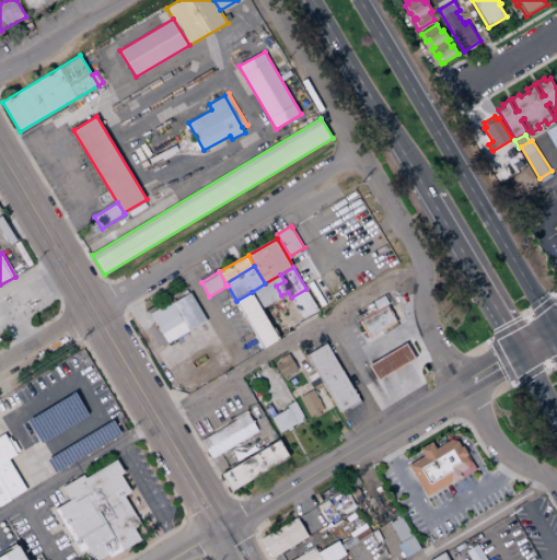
[(252,292),(265,283),(280,275),(285,281),(276,286),(281,295),(282,298),(263,310),(252,292)]
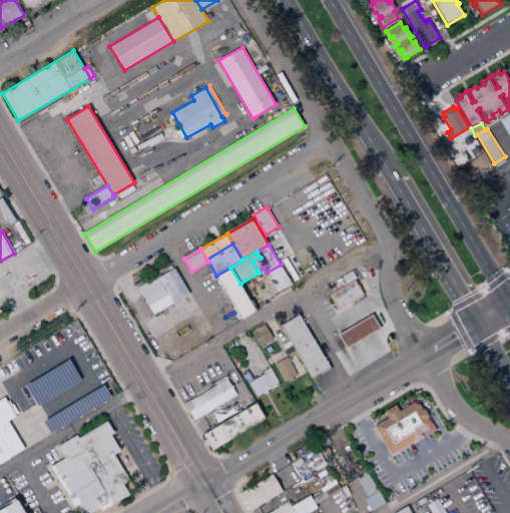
[(283,261),(287,258),(300,280),(296,282),(283,261)]
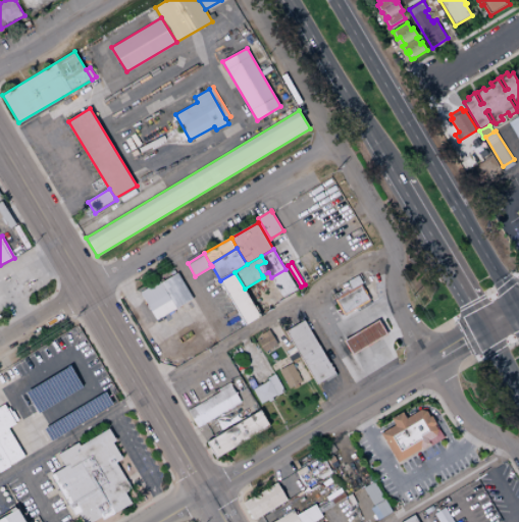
[(286,269),(299,291),(283,299),(271,277),(286,269)]
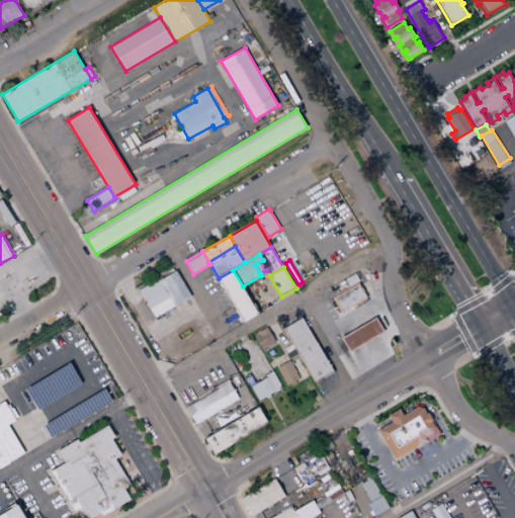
[(245,323),(219,278),(233,270),(243,286),(260,315),(245,323)]
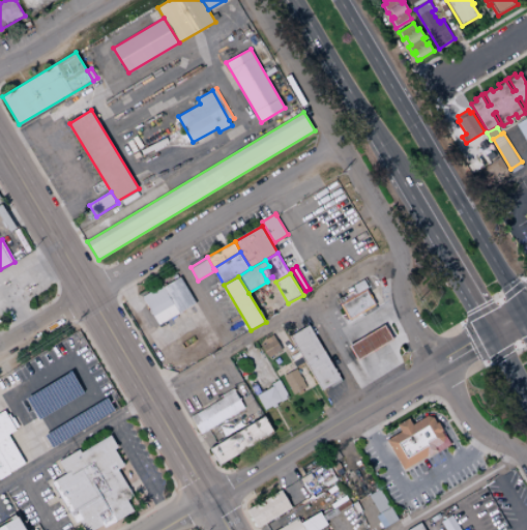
[(164,287),(181,277),(197,303),(180,314),(164,287)]
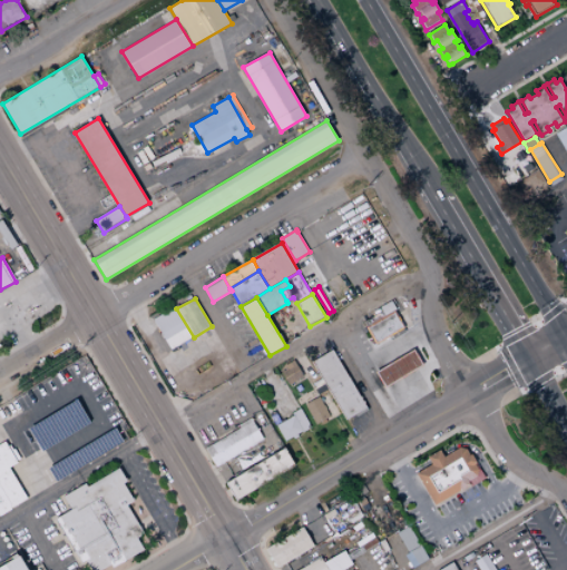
[(172,350),(154,320),(175,306),(176,308),(194,337),(172,350)]
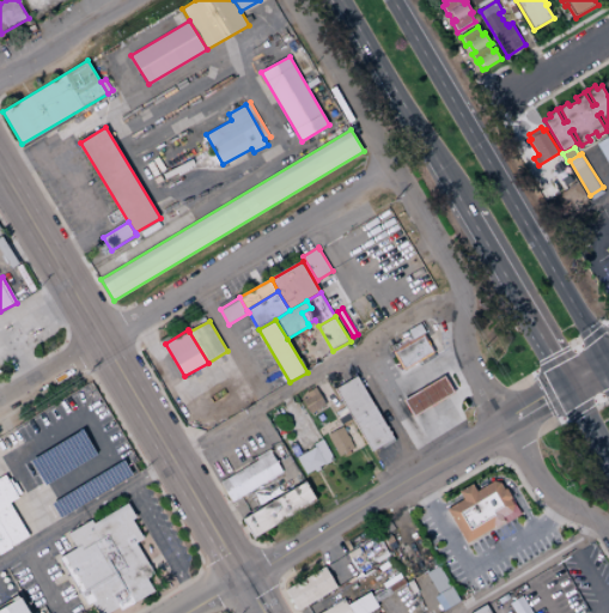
[(394,352),(425,333),(437,352),(405,371),(394,352)]
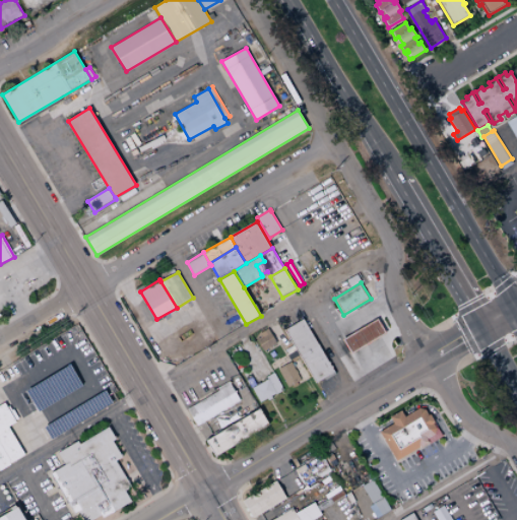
[(284,330),(304,319),(336,372),(317,384),(284,330)]
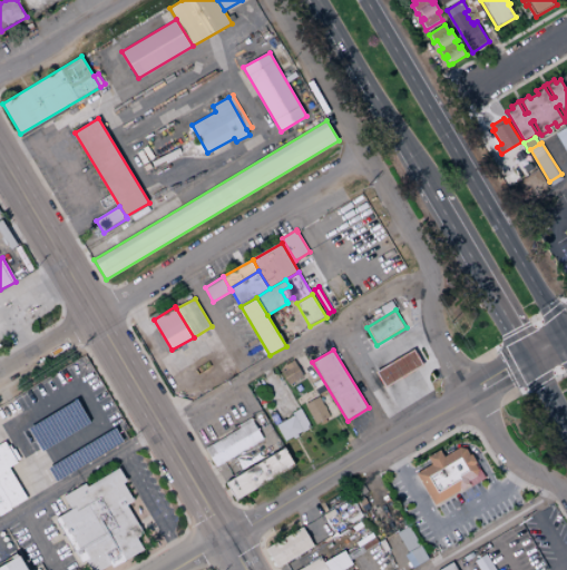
[(375,372),(414,350),(424,365),(385,389),(375,372)]
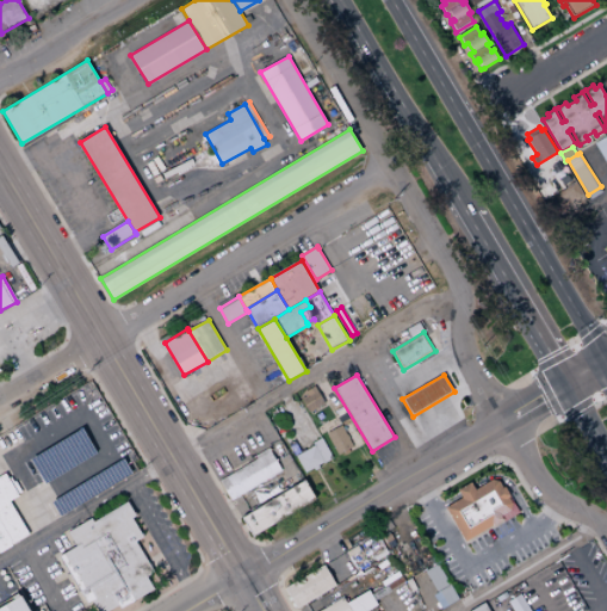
[(302,399),(307,396),(305,393),(315,387),(326,403),(310,413),(305,406),(307,405),(302,399)]
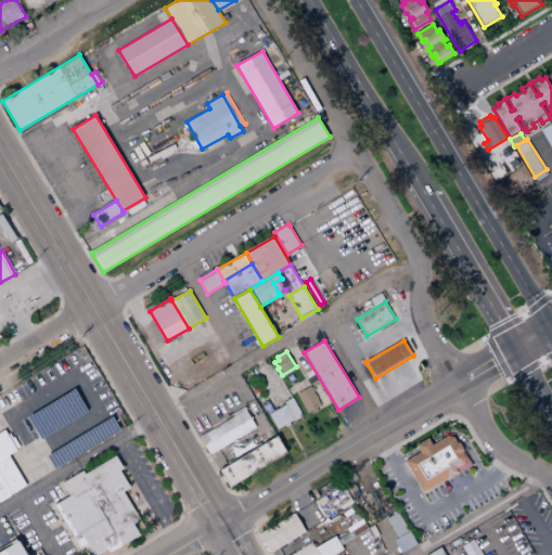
[(297,395),(311,386),(317,396),(318,395),(320,399),(319,399),(322,405),(317,409),(318,410),(313,413),(313,411),(309,413),(297,395)]
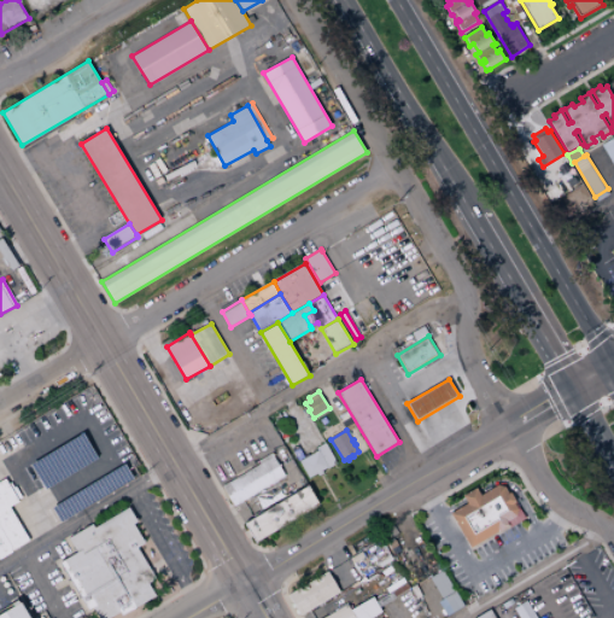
[(99,459),(83,433),(31,466),(46,490),(99,459)]
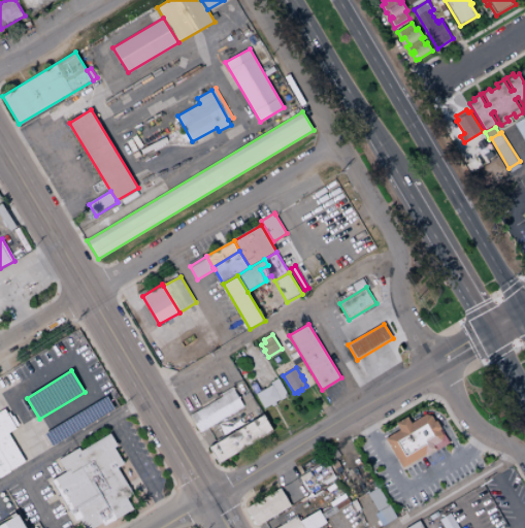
[(273,385),(281,381),(289,395),(282,399),(273,385)]
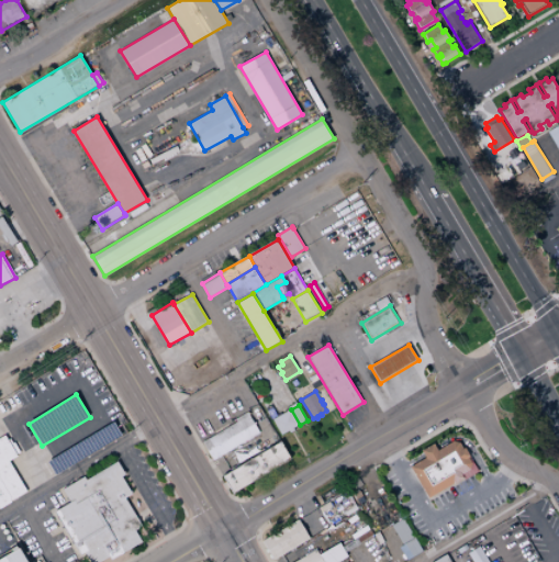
[(274,420),(284,415),(283,414),(291,409),(300,425),(294,428),(295,430),(293,431),(291,434),(290,430),(283,435),(282,434),(281,434),(274,420)]
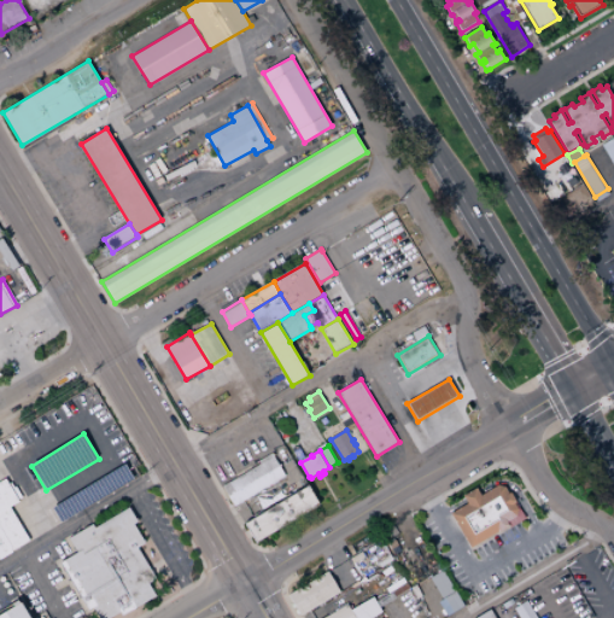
[(223,487),(261,464),(259,461),(273,454),(286,477),(246,500),(235,507),(223,487)]
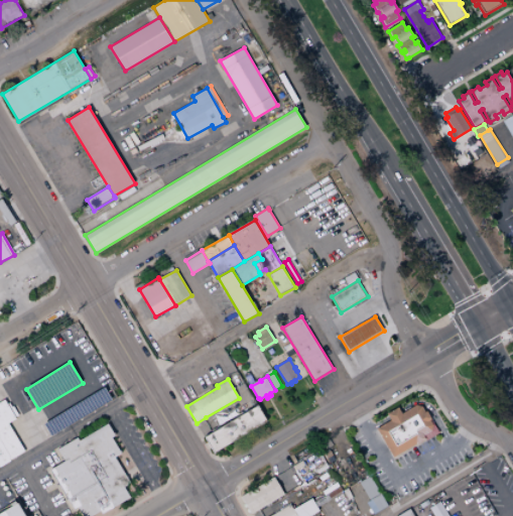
[(112,401),(105,388),(43,423),(51,436),(112,401)]
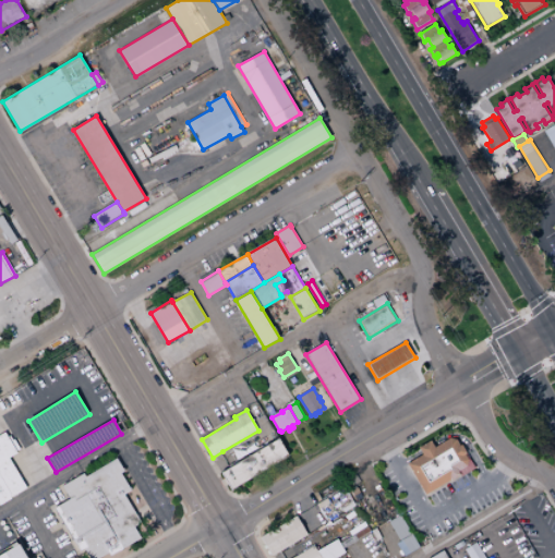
[(0,506),(0,436),(5,433),(17,453),(9,458),(0,462),(0,475),(11,495),(10,496),(11,498),(12,499),(0,506)]
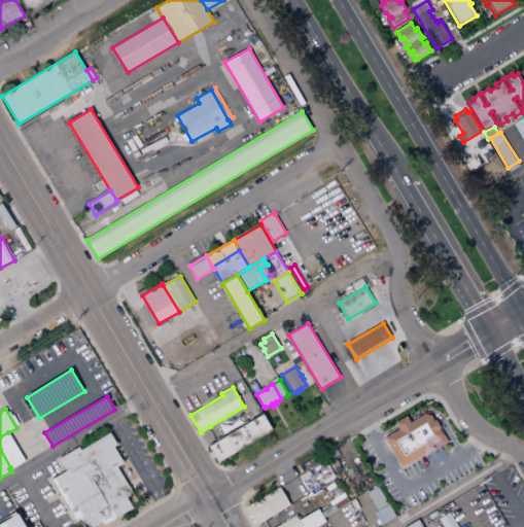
[(209,447),(218,442),(264,414),(274,430),(219,463),(209,447)]
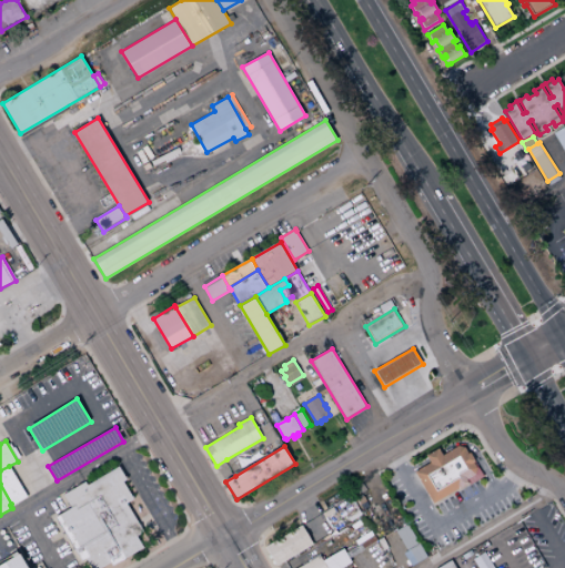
[(434,504),(415,473),(431,463),(430,462),(426,456),(439,448),(442,454),(443,455),(458,446),(465,447),(468,453),(471,453),(473,457),(475,462),(474,463),(476,467),(477,468),(476,475),(467,479),(470,484),(434,504)]
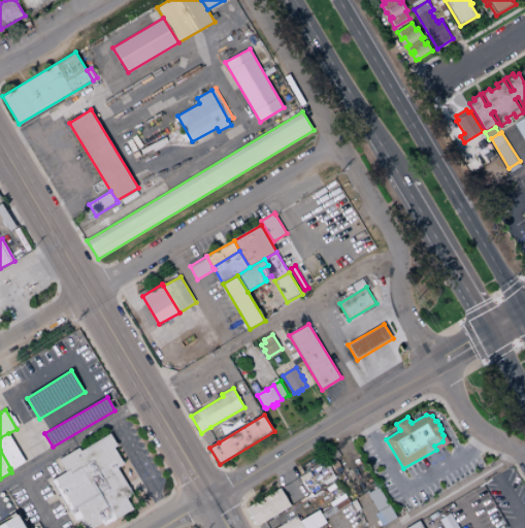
[(0,450),(0,437),(8,433),(26,462),(10,471),(9,469),(10,468),(0,450)]
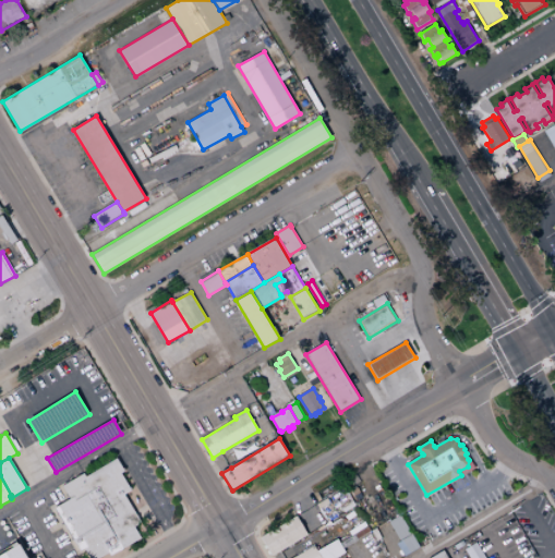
[(55,508),(70,499),(62,486),(84,473),(86,476),(117,458),(124,472),(121,474),(132,490),(124,495),(141,522),(134,526),(141,538),(110,556),(109,553),(99,557),(89,557),(86,552),(85,549),(80,552),(55,508)]
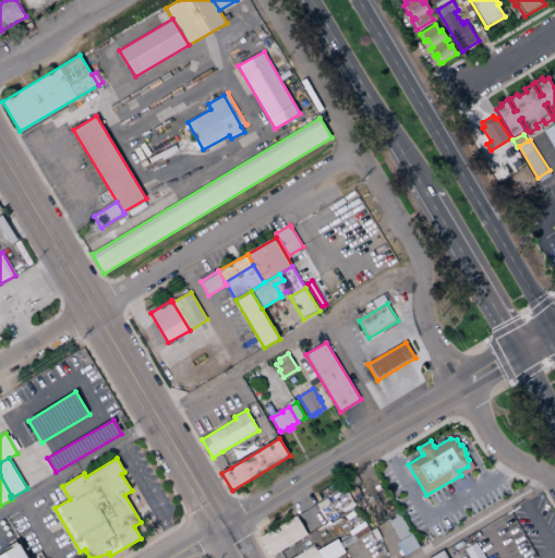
[(468,459),(470,458),(475,469),(461,476),(461,475),(459,471),(468,466),(469,460),(468,459)]
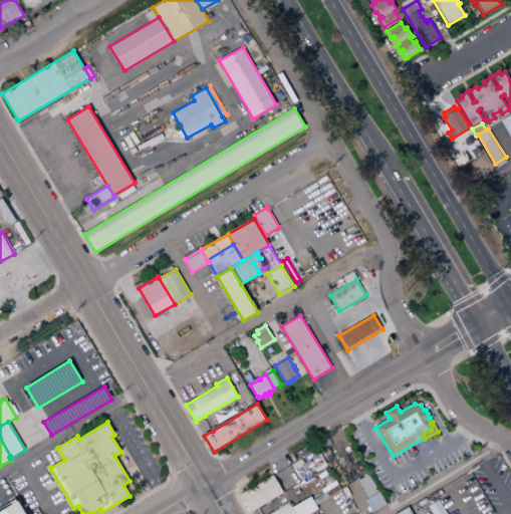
[(358,481),(362,479),(369,474),(388,504),(376,510),(358,481)]
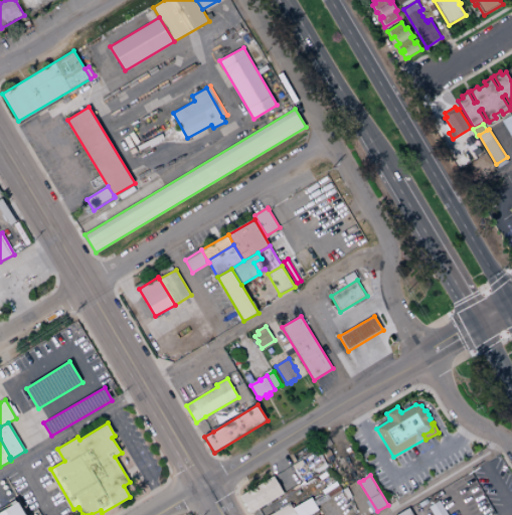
[(242,495),(274,477),(284,494),(252,513),(242,495)]
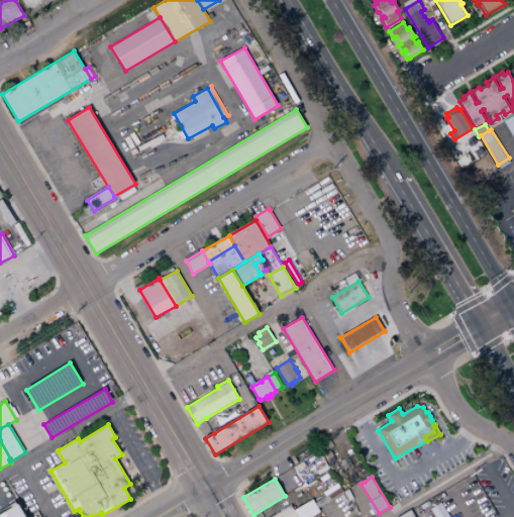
[(435,516),(431,509),(441,502),(450,516),(435,516)]
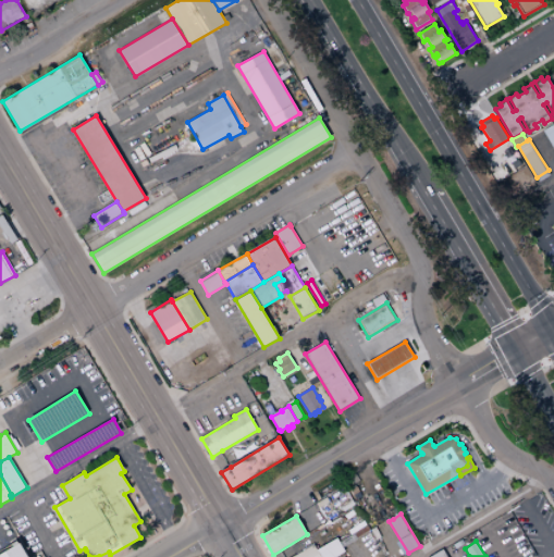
[(0,556),(0,553),(17,544),(25,556),(0,556)]
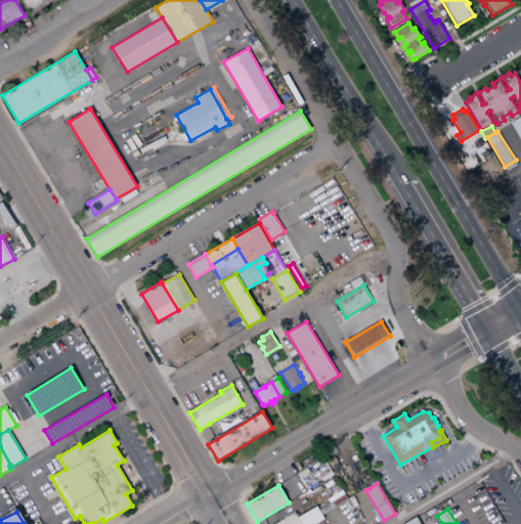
[(275,523),(296,513),(302,523),(275,523)]
